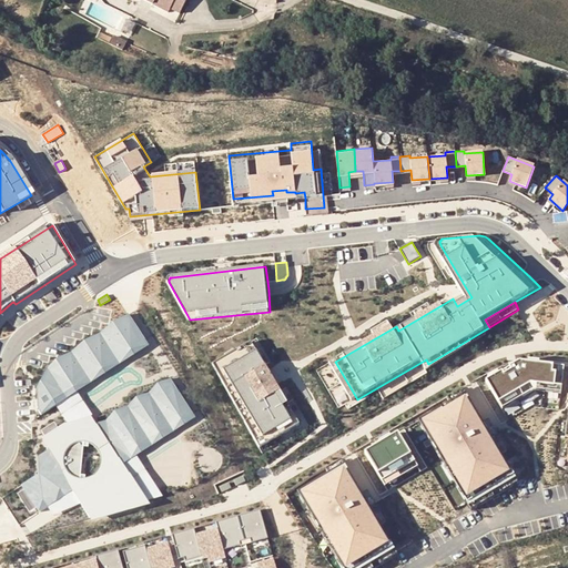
[(38,411),(42,416),(68,399),(66,396),(74,391),(87,379),(103,372),(117,361),(132,354),(146,342),(144,340),(129,315),(113,322),(100,334),(85,341),(70,353),(57,359),(48,368),(37,388),(38,411)]
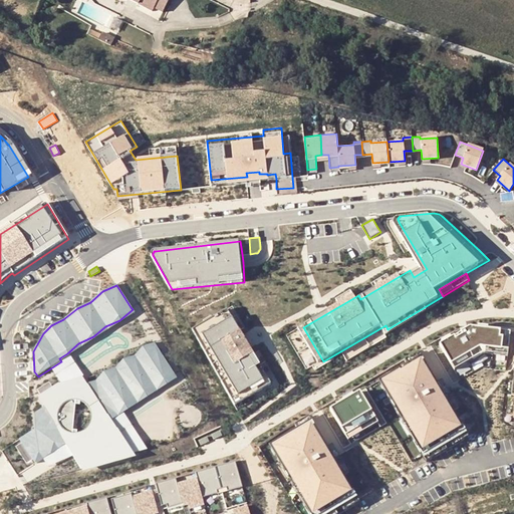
[(234,304),(194,328),(239,410),(281,384),(234,304)]
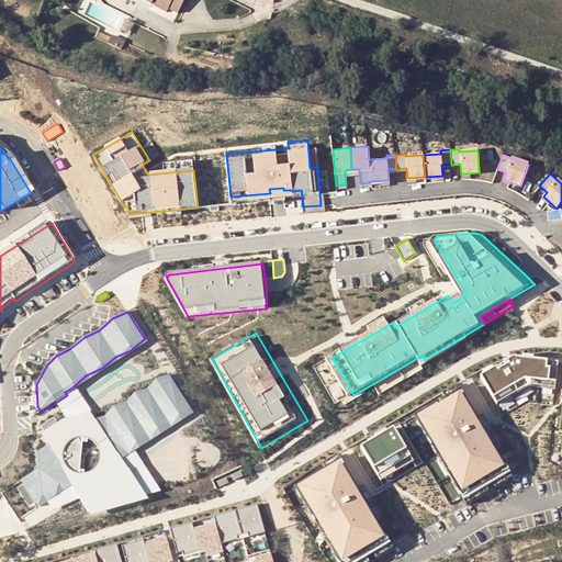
[(65,392),(67,395),(148,344),(145,338),(131,350),(115,357),(102,368),(86,375),(74,386),(65,392)]
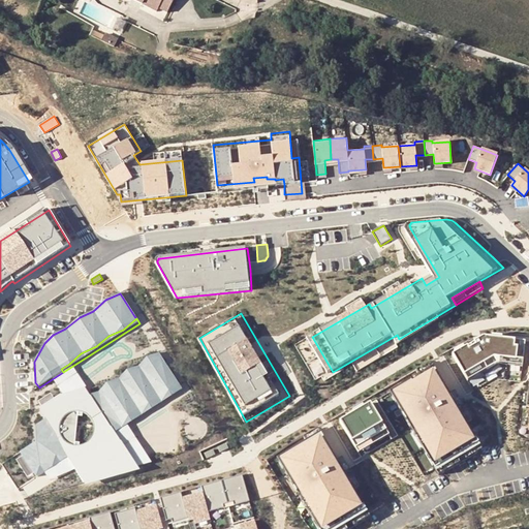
[(473,341),(453,353),(468,379),(496,363),(522,366),(525,339),(484,335),(481,336),(473,341)]
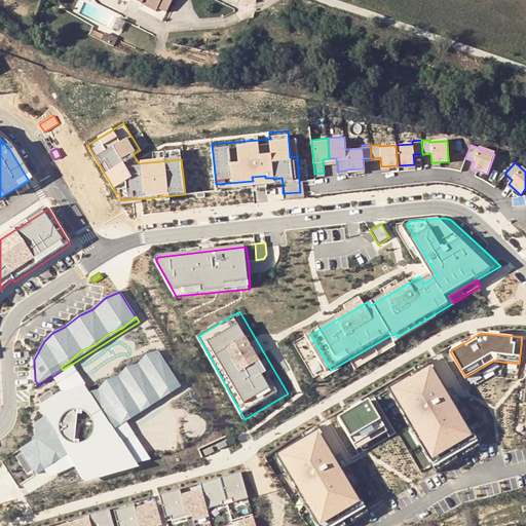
[(67,456),(83,481),(138,465),(114,427),(112,424),(178,383),(158,351),(144,359),(130,370),(117,376),(104,387),(90,393),(82,402),(79,403),(74,388),(63,391),(41,406),(47,416),(36,423),(43,435),(33,442),(22,449),(37,475),(67,456)]
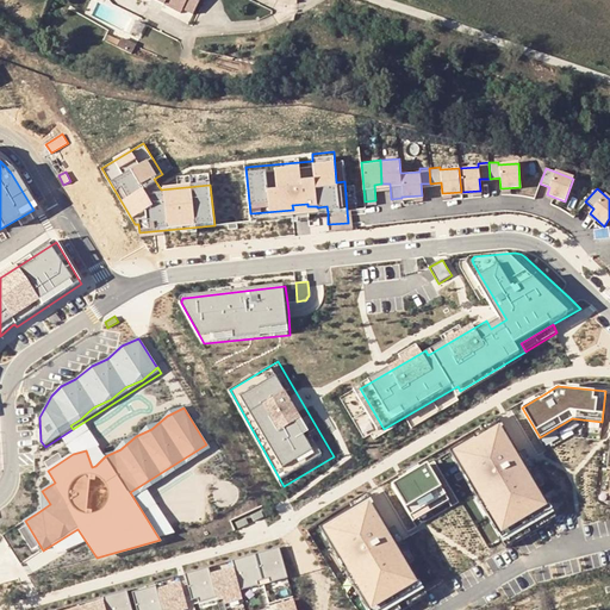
[(499,423),(455,449),(508,537),(552,511),(499,423)]
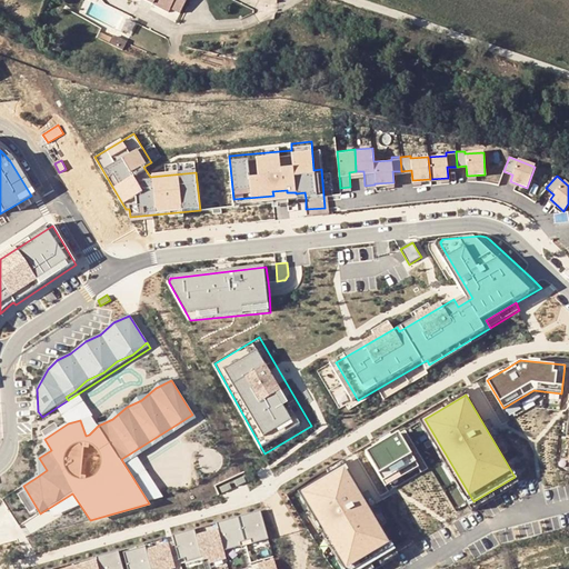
[(192,415),(121,459),(123,462),(196,418),(192,415)]
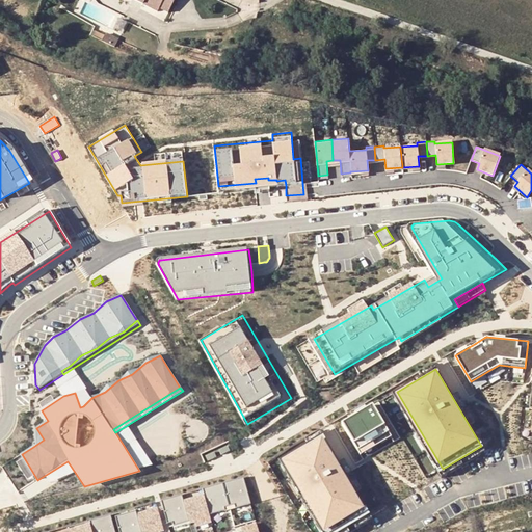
[(45,407),(55,400),(52,395),(42,402),(45,407)]
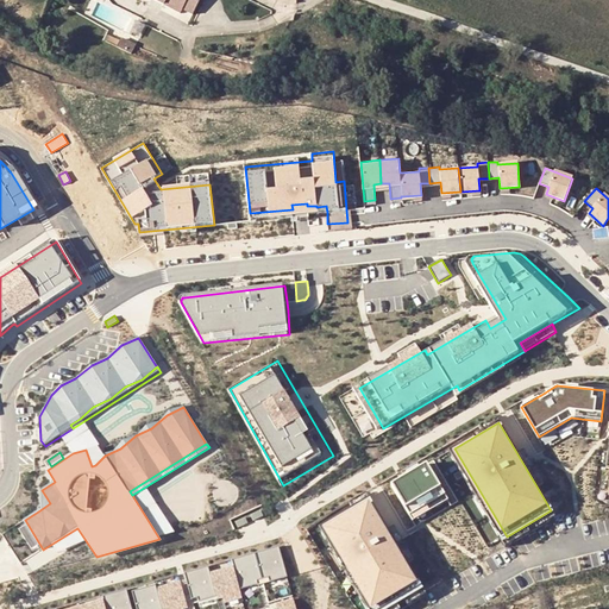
[(427,464),(391,485),(406,509),(441,489),(427,464)]
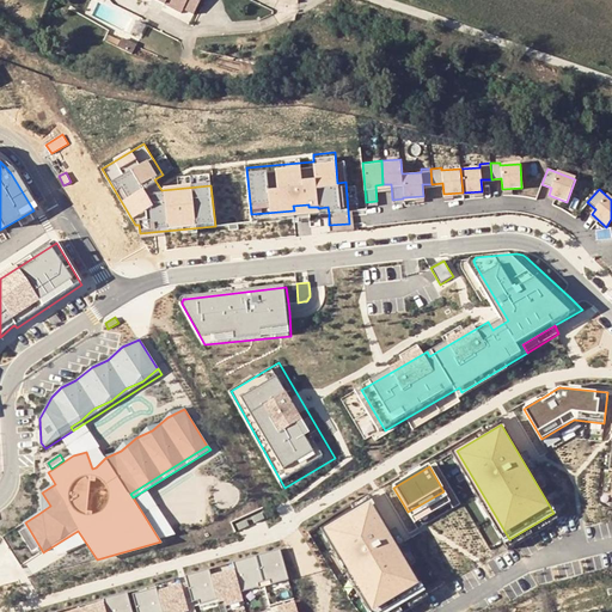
[(371,501),(326,527),(375,611),(384,611),(423,589),(371,501)]
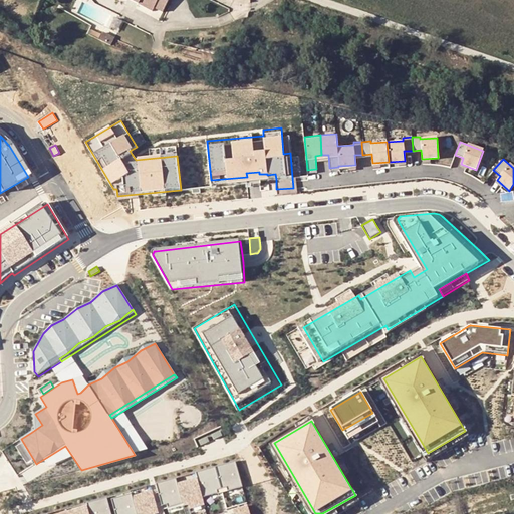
[(220,431),(212,435),(214,440),(222,436),(220,431)]
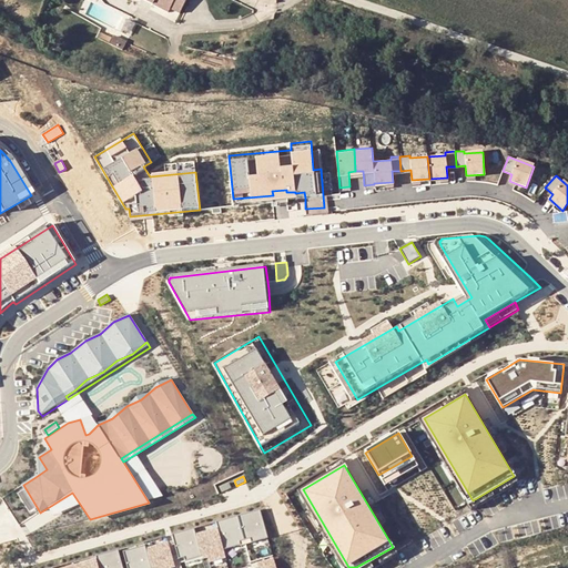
[(229,483),(220,487),(222,493),(231,488),(229,483)]
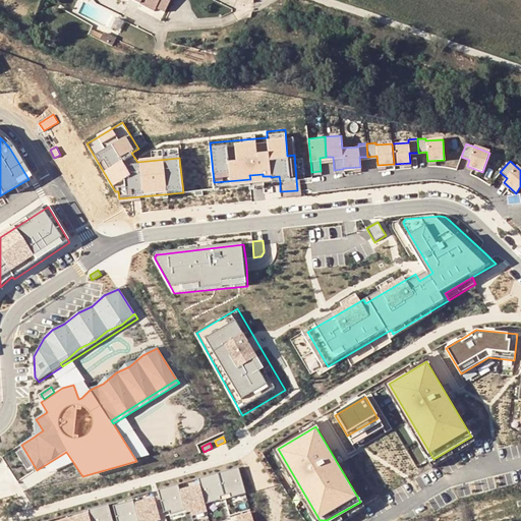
[(239,468),(219,474),(225,497),(231,495),(232,498),(246,494),(239,468)]
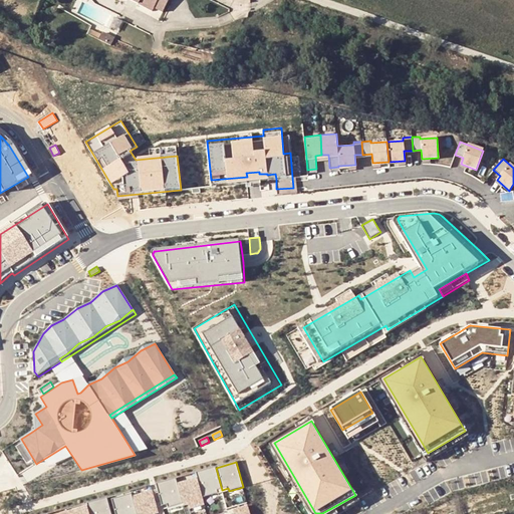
[(196,474),(198,479),(203,498),(218,494),(217,491),(222,490),(216,468),(196,474)]
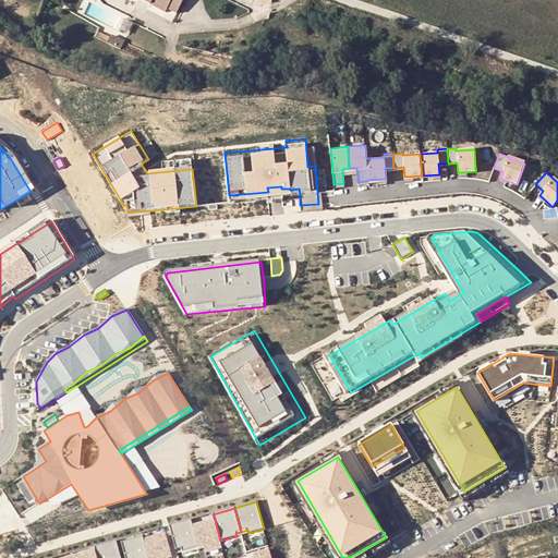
[(191,520),(169,526),(176,549),(181,548),(182,552),(198,547),(199,549),(205,548),(205,552),(221,546),(220,541),(215,520),(193,526),(191,520)]
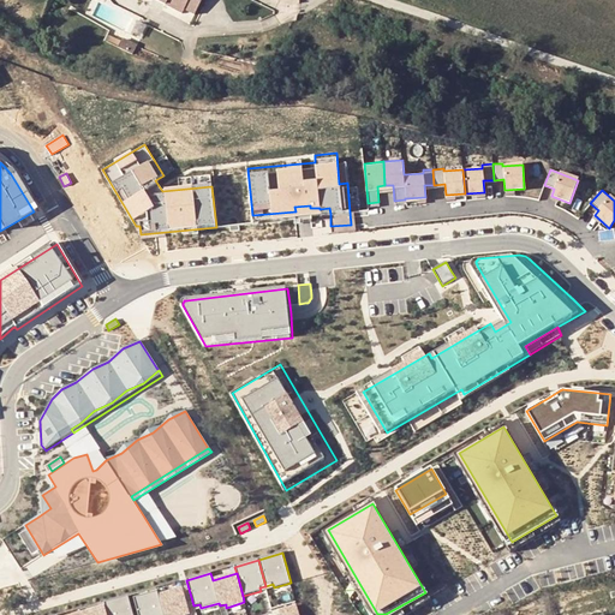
[(181,587),(159,595),(163,614),(185,614),(190,614),(181,587)]
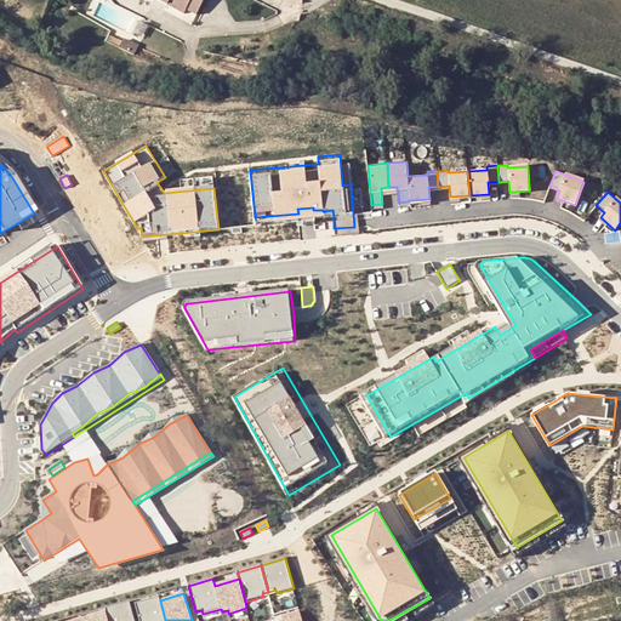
[(159,597),(135,603),(140,620),(165,620),(160,600),(159,597)]
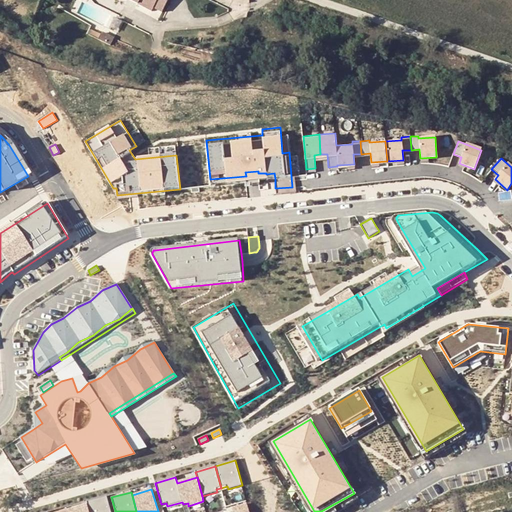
[(87,504),(67,509),(67,511),(110,511),(106,495),(86,501),(87,504)]
